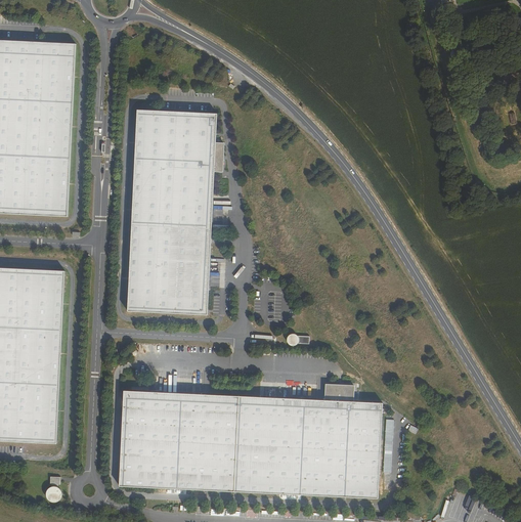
[(421,11),(423,22),(429,19),(427,10),(421,11)]
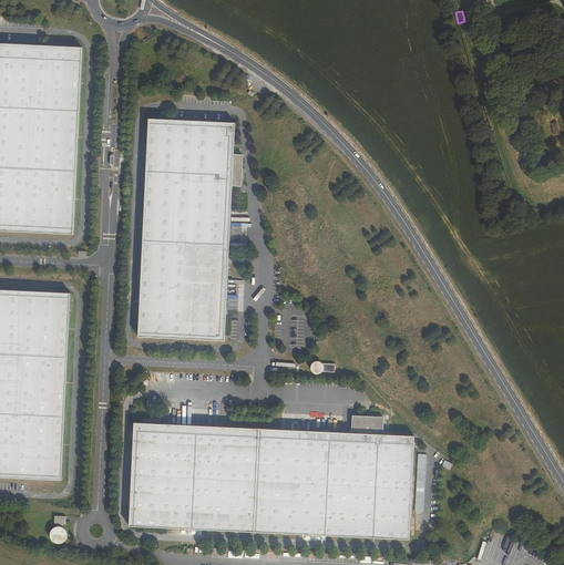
[(0,236),(71,240),(80,53),(0,49),(0,236)]
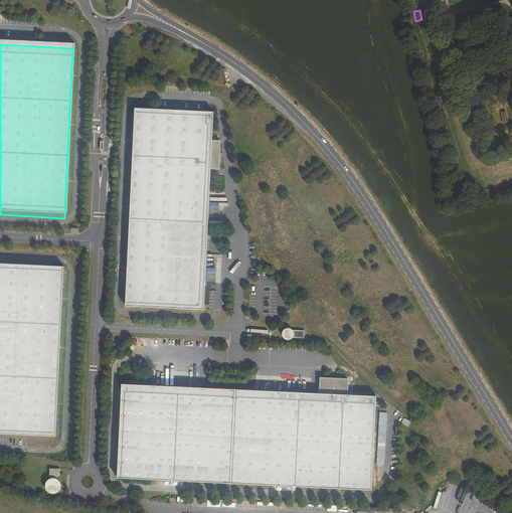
[(211,141),(213,111),(134,108),(125,306),(203,310),(209,168),(218,169),(219,141),(211,141)]
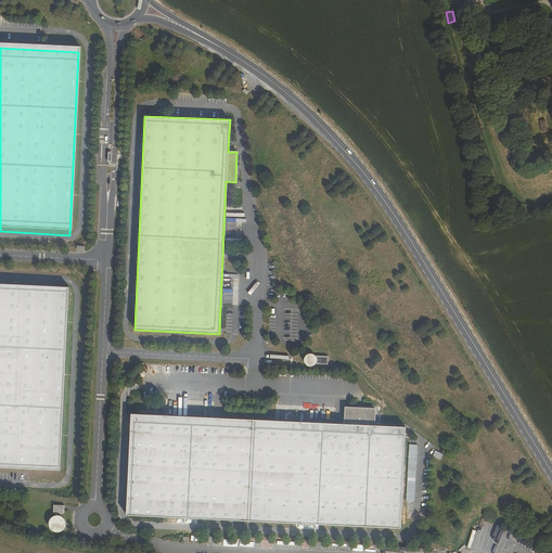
[(0,466),(59,470),(67,286),(0,282),(0,466)]
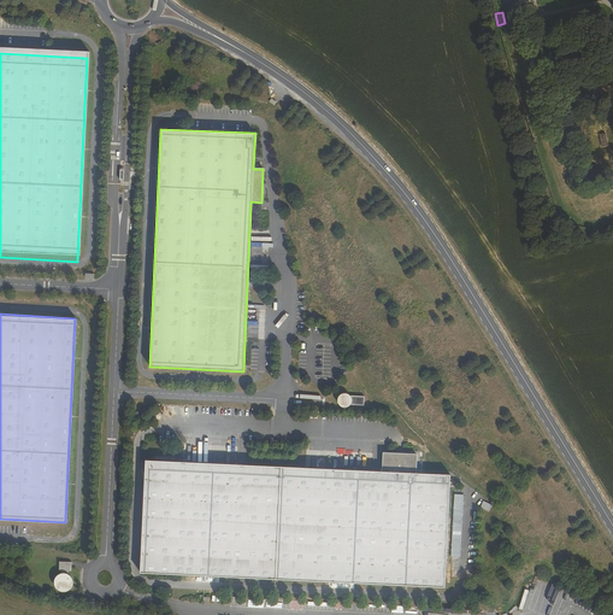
[(347,408),(348,406),(363,406),(363,397),(349,396),(348,396),(346,394),(345,393),(342,393),(340,394),(339,396),(337,398),(336,399),(336,400),(336,403),(337,405),(339,406),(341,408),(342,408),(345,408),(347,408)]
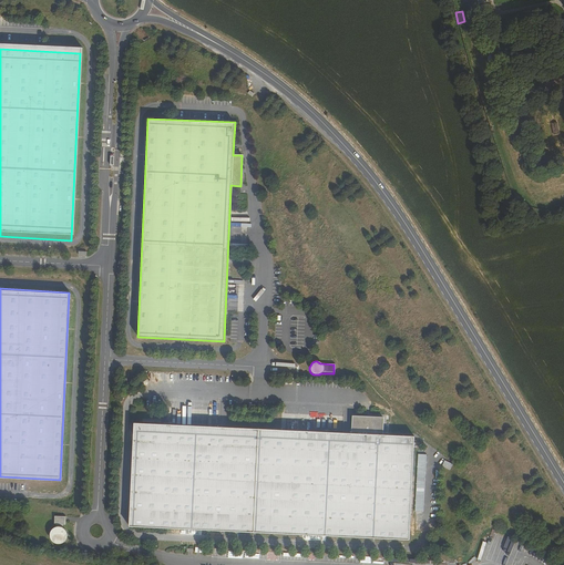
[(413,438),(381,435),(381,419),(351,417),(350,433),(133,422),(127,527),(408,541),(413,438)]
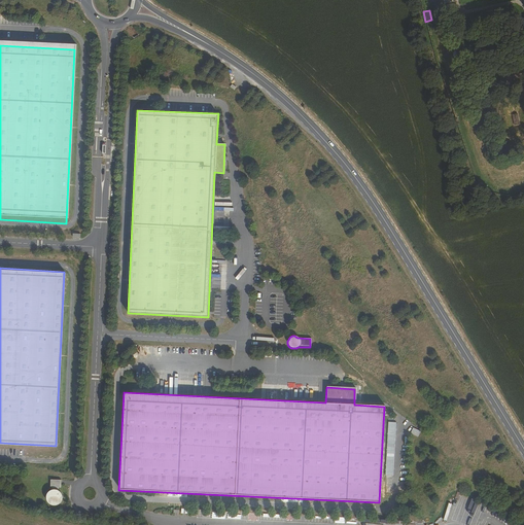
[(59,480),(48,480),(48,487),(50,487),(50,489),(48,489),(46,490),(45,492),(44,494),(44,496),(44,498),(44,500),(46,502),(47,503),(49,504),(51,504),(54,504),(56,504),(58,503),(59,501),(60,499),(61,497),(60,495),(60,493),(59,492),(57,490),(56,489),(56,487),(59,487),(59,480)]
